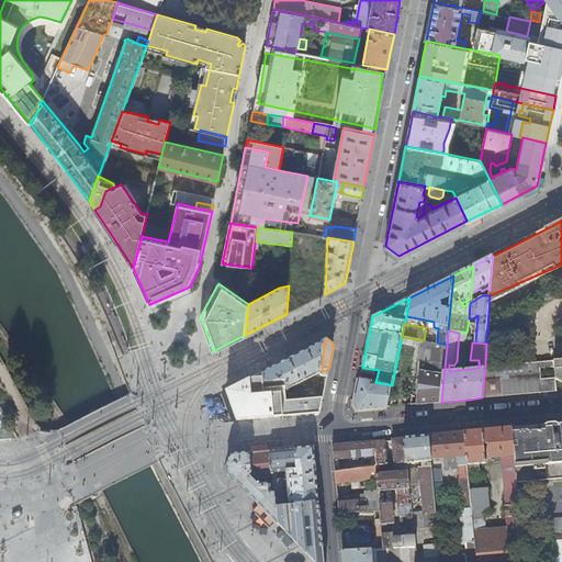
[(287,390),(322,372),(324,341),(314,346),(291,358),(265,371),(265,382),(285,380),(287,390)]
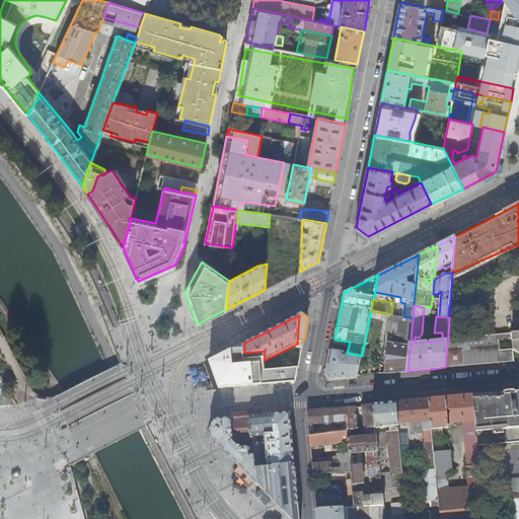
[(385,373),(408,371),(413,318),(403,316),(393,315),(392,318),(388,317),(388,320),(392,321),(385,373)]
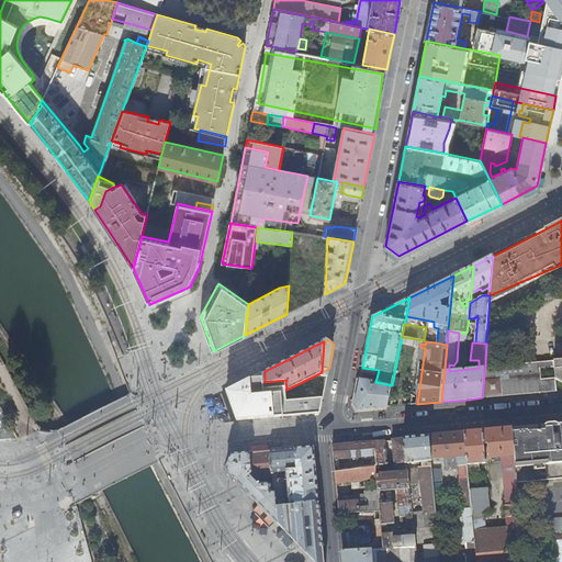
[(561,358),(485,366),(482,397),(513,395),(558,391),(561,390),(561,358)]
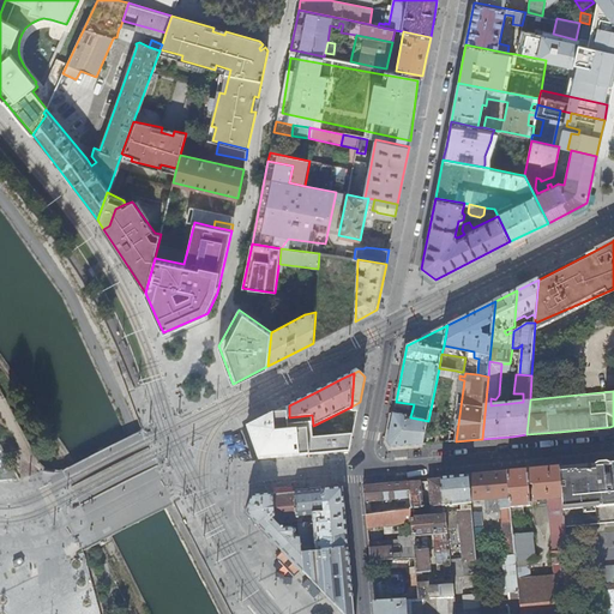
[(396,402),(393,414),(410,417),(414,404),(396,402)]
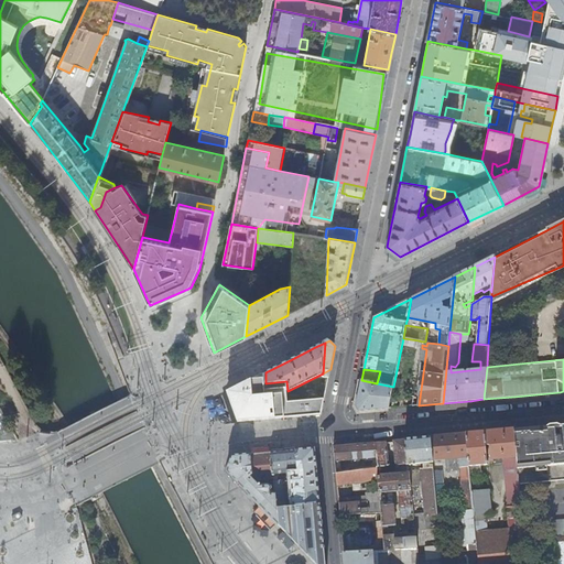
[(289,402),(288,391),(286,381),(266,383),(266,372),(217,398),(228,426),(259,423),(278,421),(320,416),(325,399),(289,402)]
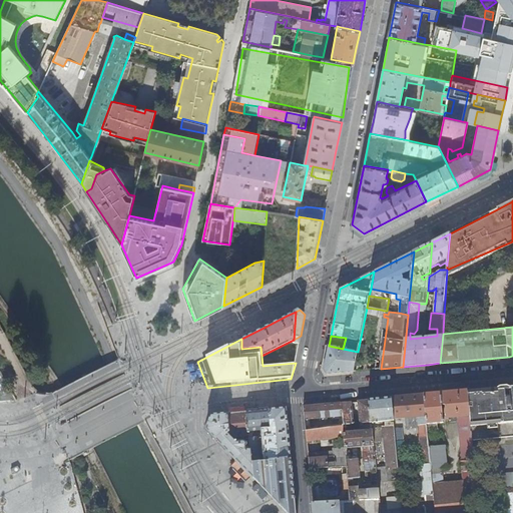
[(344,372),(354,371),(358,352),(343,349),(329,346),(324,370),(327,374),(344,372)]
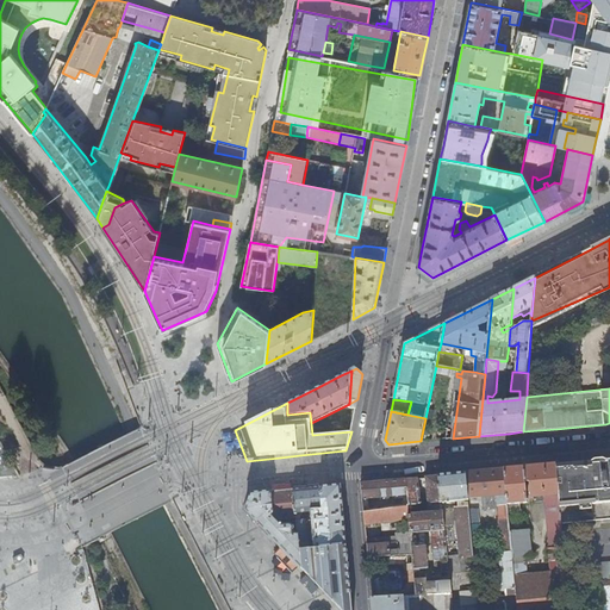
[(587,461),(555,465),(559,506),(607,502),(604,460),(587,461)]
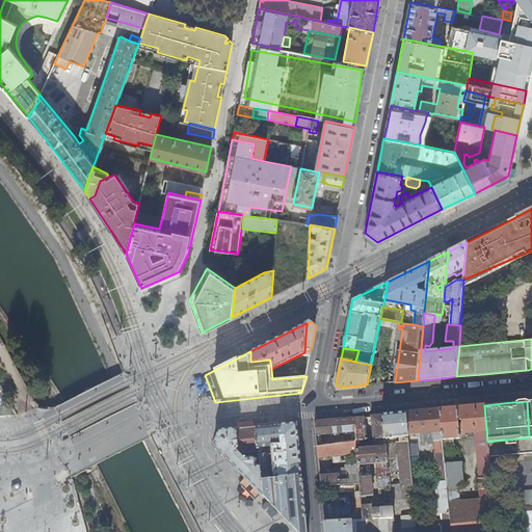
[(476,406),(440,409),(443,440),(454,439),(460,437),(458,421),(462,420),(463,433),(464,433),(464,437),(474,436),(477,433),(480,477),(479,477),(481,499),(459,501),(459,494),(455,490),(447,491),(450,531),(496,531),(496,529),(487,442),(484,405),(476,406)]
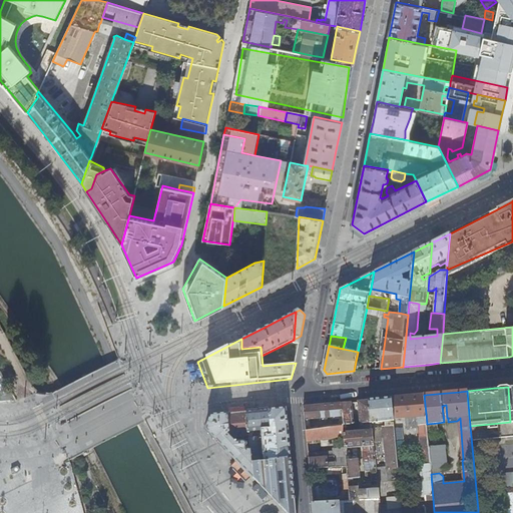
[(414,396),(393,398),(395,418),(418,416),(423,464),(421,464),(424,502),(414,503),(414,512),(422,512),(434,512),(431,474),(431,468),(429,447),(428,431),(427,424),(424,395),(414,396)]
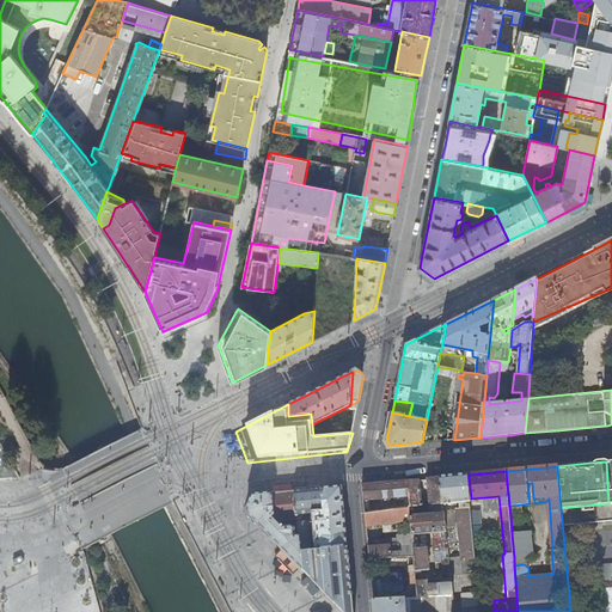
[(459,476),(440,477),(444,503),(454,502),(463,501),(463,507),(458,508),(461,554),(463,558),(476,557),(471,499),(469,475),(459,476)]
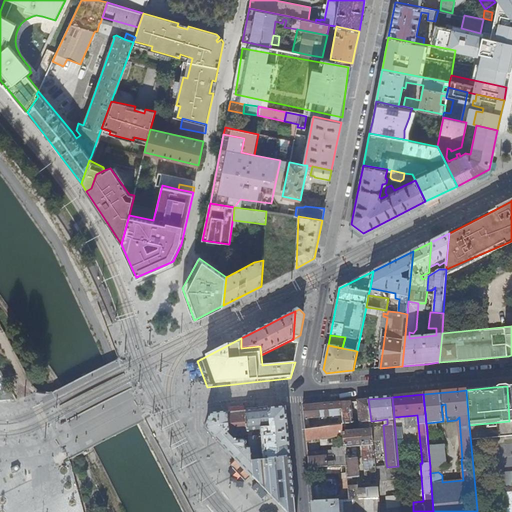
[(347,465),(346,465),(348,478),(359,477),(357,452),(353,453),(352,447),(368,445),(369,451),(363,452),(367,485),(348,486),(349,500),(379,498),(377,480),(376,466),(374,441),(372,427),(371,421),(368,399),(362,400),(357,400),(361,430),(344,432),(344,436),(345,447),(347,465)]
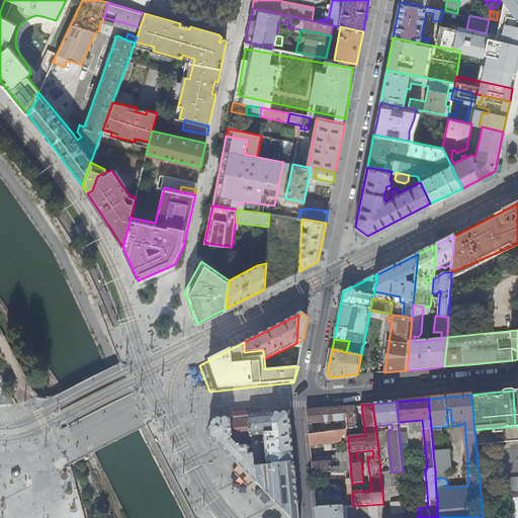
[(355,406),(346,407),(347,428),(357,427),(355,406)]
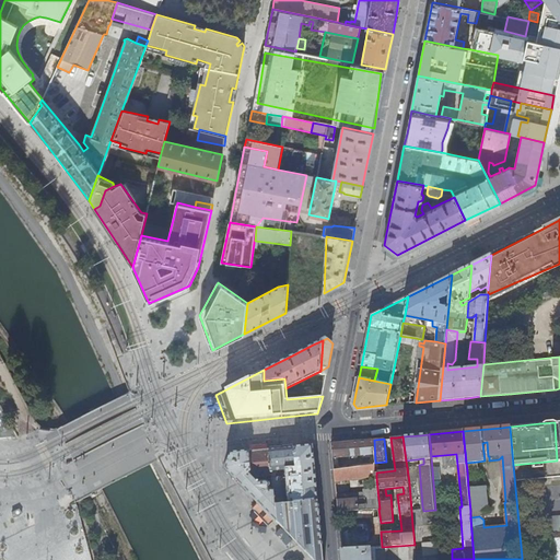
[(331,443),(336,482),(376,477),(376,473),(375,463),(374,440),(362,441),(331,443)]
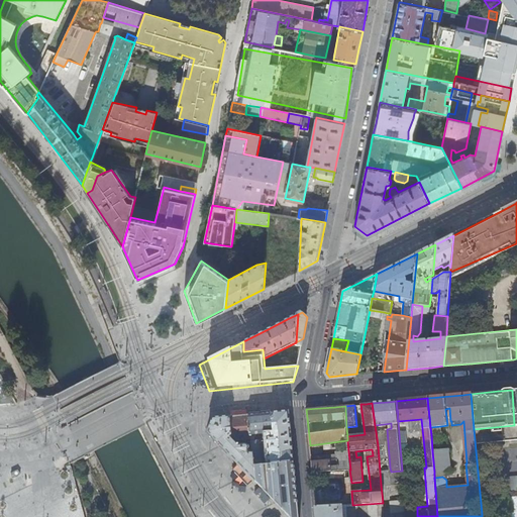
[(273,432),(272,432),(273,437),(267,438),(270,464),(294,461),(289,411),(271,412),(273,432)]
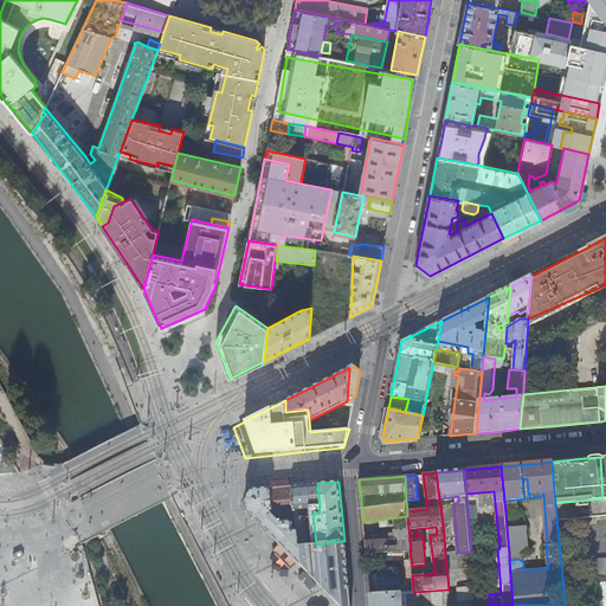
[(294,509),(318,507),(320,507),(317,483),(291,485),(294,509)]
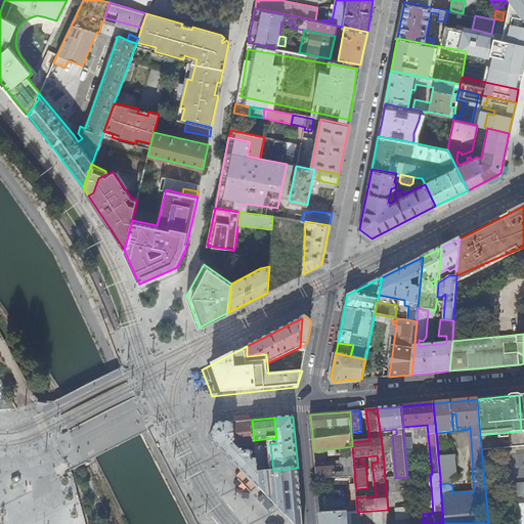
[(255,444),(254,440),(252,420),(241,421),(216,424),(211,438),(260,488),(258,472),(256,457),(252,457),(253,455),(252,452),(252,451),(250,449),(242,450),(236,446),(255,444)]
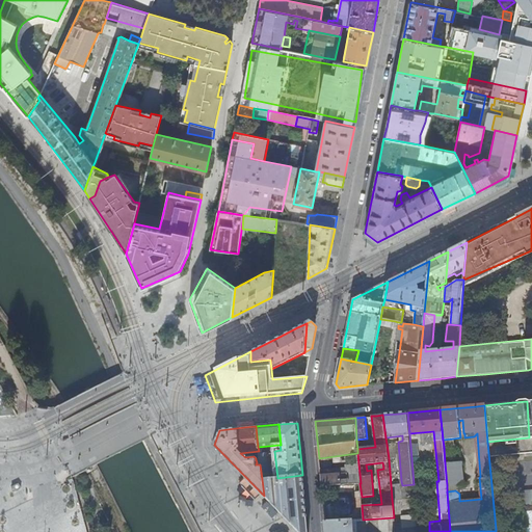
[(454,439),(443,440),(444,447),(455,446),(454,439)]
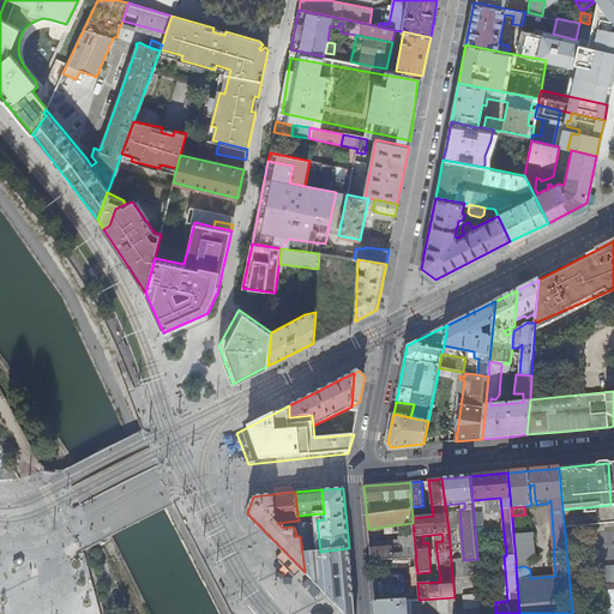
[(457,511),(446,512),(449,529),(458,528),(457,511)]
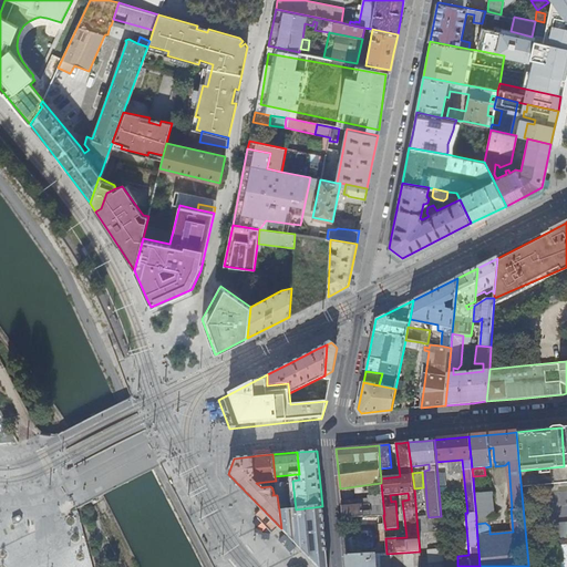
[(279,511),(288,509),(286,493),(285,493),(284,482),(276,483),(277,495),(279,511)]
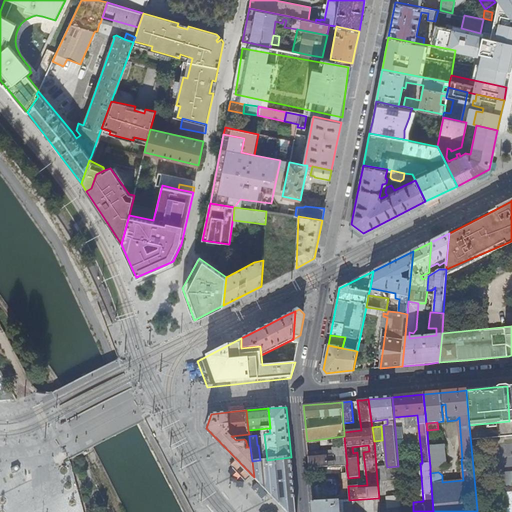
[(428,446),(430,467),(446,465),(444,444),(428,446)]
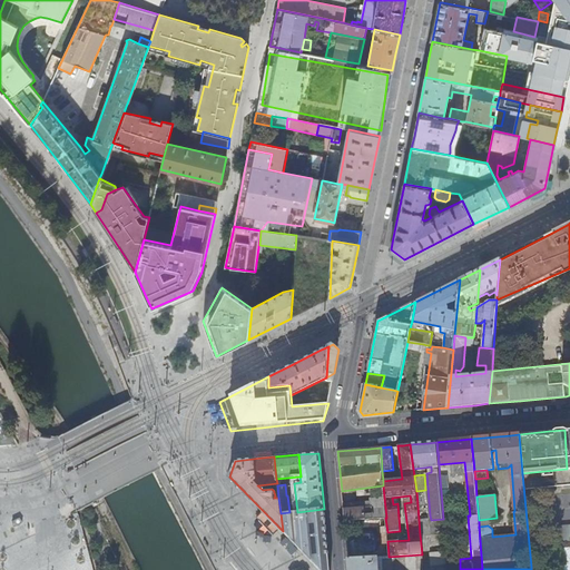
[(343,509),(344,521),(385,518),(386,518),(384,498),(372,499),(372,507),(343,509)]
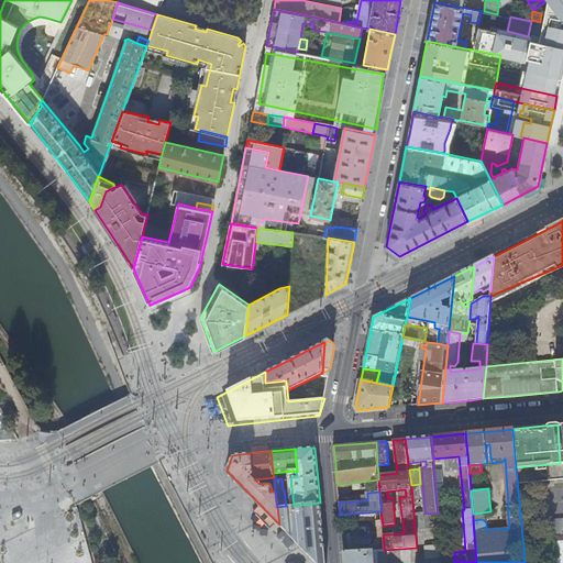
[(279,525),(316,562),(326,562),(320,503),(294,506),(286,506),(277,507),(279,525)]
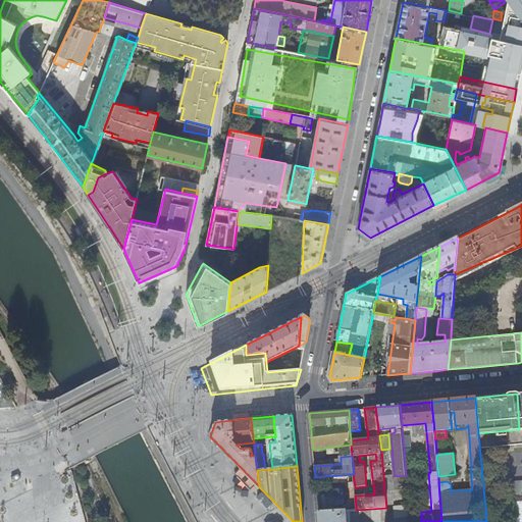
[(383,475),(384,489),(407,487),(406,475),(395,476),(395,477),(394,477),(393,474),(383,475)]
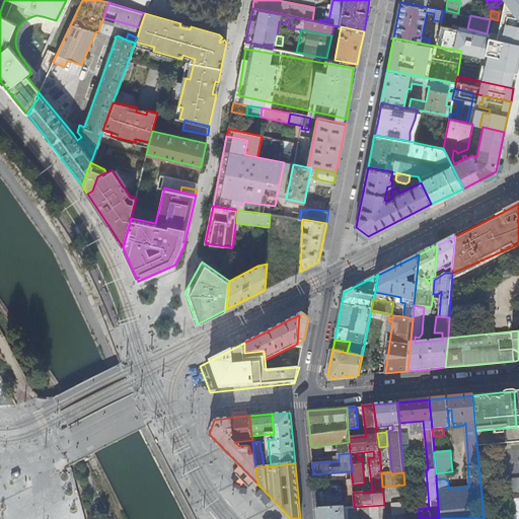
[(338,476),(329,477),(323,482),(320,489),(320,496),(324,502),(331,505),(339,505),(346,501),(349,494),(348,487),(344,480),(338,476)]
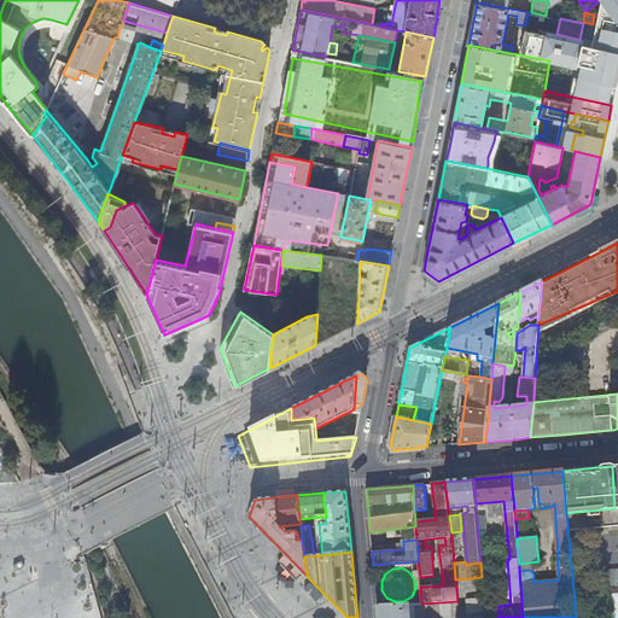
[(617,617),(617,587),(596,589),(598,617),(617,617)]
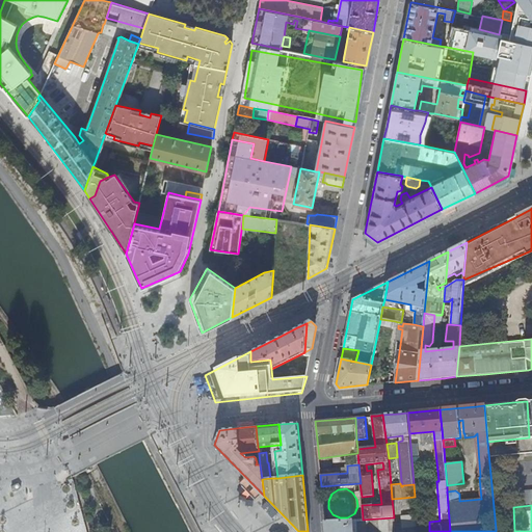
[(417,531),(416,513),(401,514),(402,531),(417,531)]
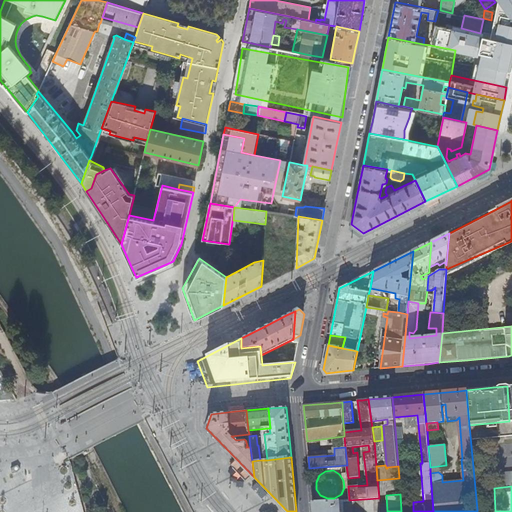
[(349,500),(312,502),(313,511),(365,511),(380,511),(379,498),(349,500)]
